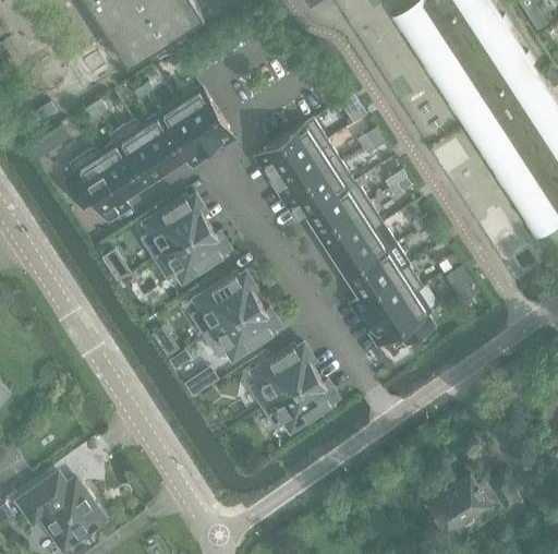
[(84,0),(129,68),(204,19),(192,0),(84,0)]
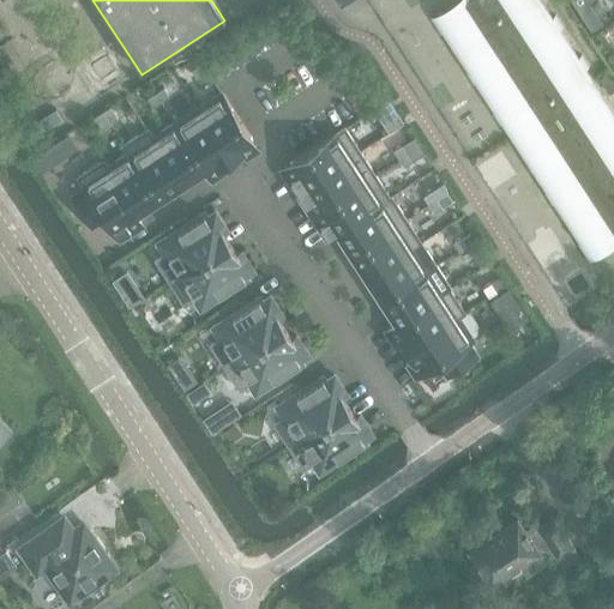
[(537,0),(474,0),(433,28),(440,40),(444,37),(469,76),(465,78),(473,90),(477,88),(495,115),(492,119),(499,130),(503,127),(548,196),(543,199),(552,210),(555,207),(581,246),(576,248),(584,260),(613,241),(613,116),(585,73),(590,71),(582,59),(578,62),(560,34),(564,31),(557,19),(552,22),(537,0)]
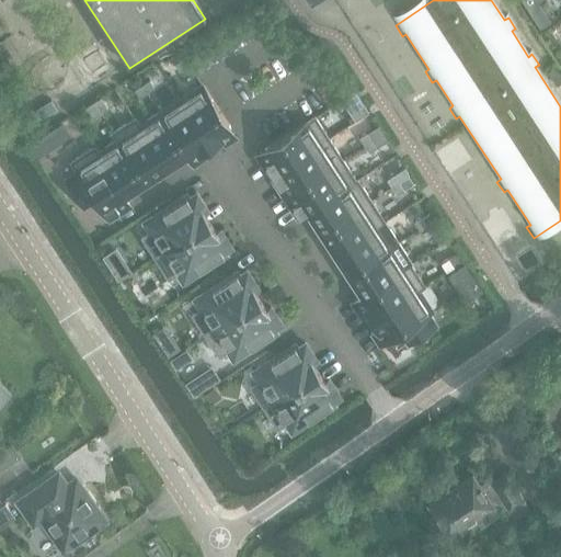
[(517,0),(515,1),(538,36),(551,29),(537,7),(546,0),(517,0)]
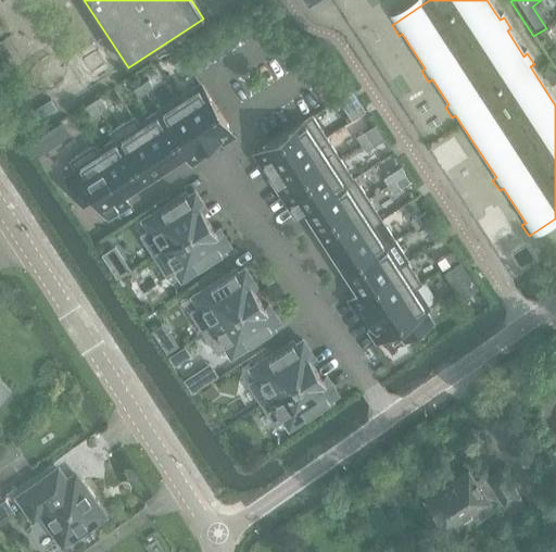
[(13,38),(0,17),(0,37),(3,44),(13,38)]
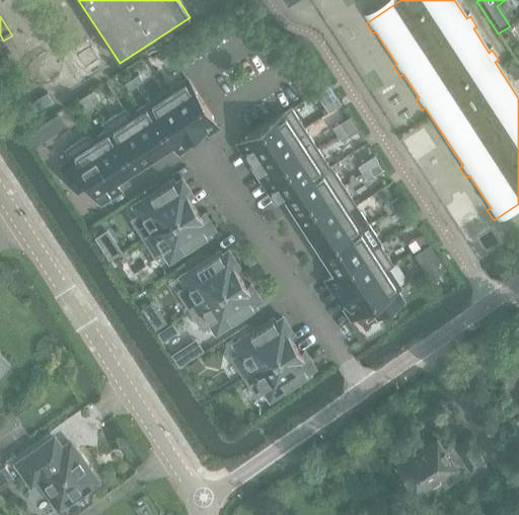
[(162,63),(166,69),(173,65),(168,58),(162,63)]
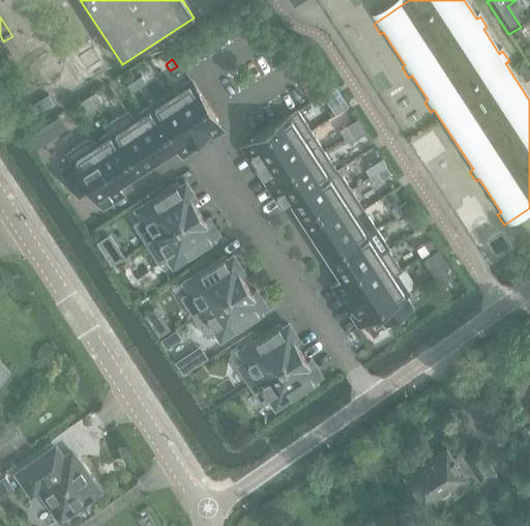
[(141,79),(134,83),(139,91),(146,86),(141,79)]
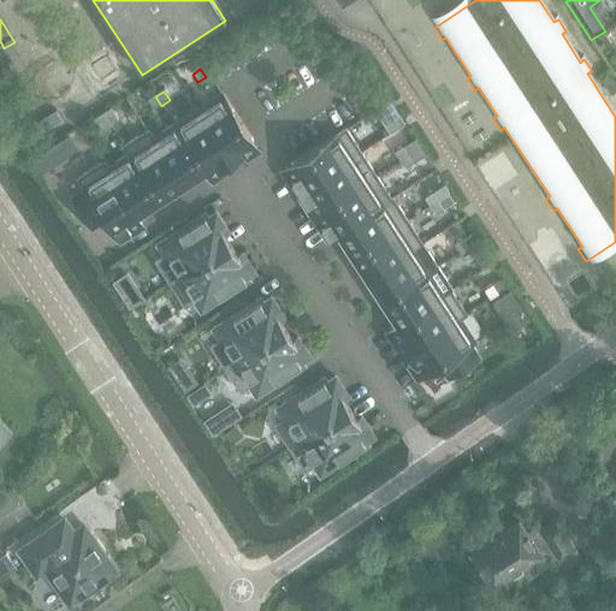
[(155,96),(148,101),(153,111),(161,106),(155,96)]
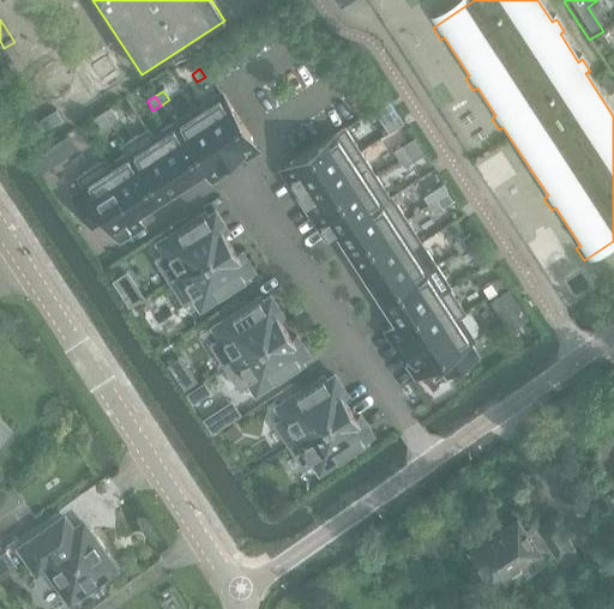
[(251,142),(223,98),(199,114),(230,163),(244,155),(242,152),(253,145),(251,142)]
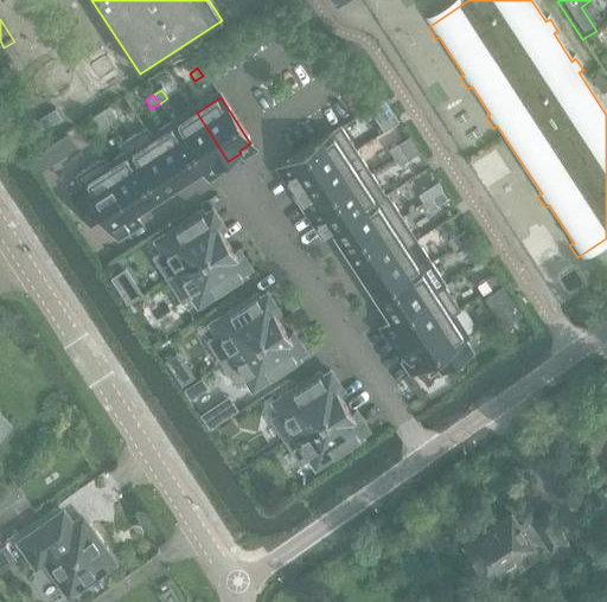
[(366,117),(371,126),(383,119),(378,110),(366,117)]
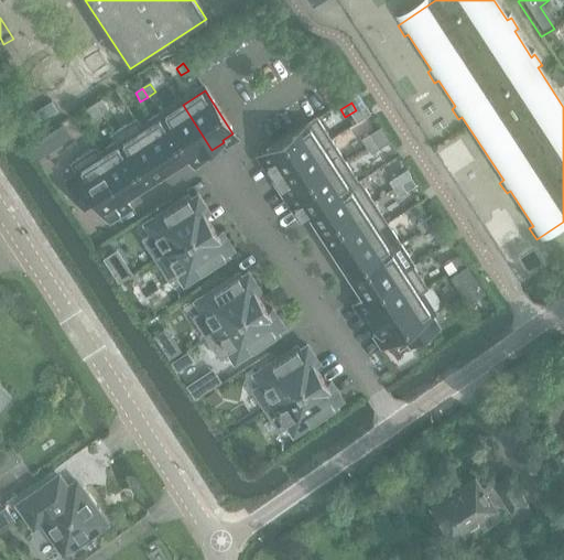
[(43,124),(57,114),(51,105),(36,115),(43,124)]
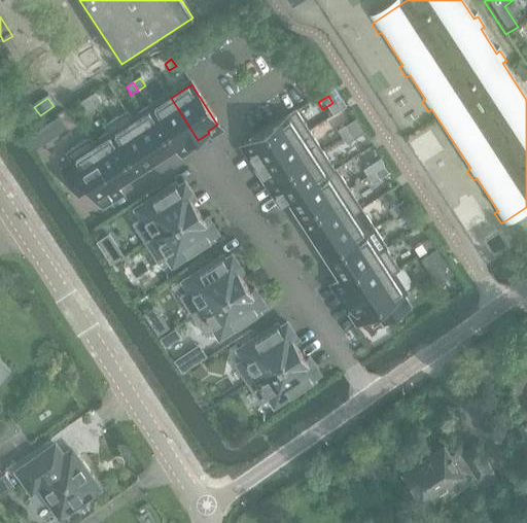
[(198,140),(171,98),(151,110),(177,150),(186,145),(187,147),(198,140)]
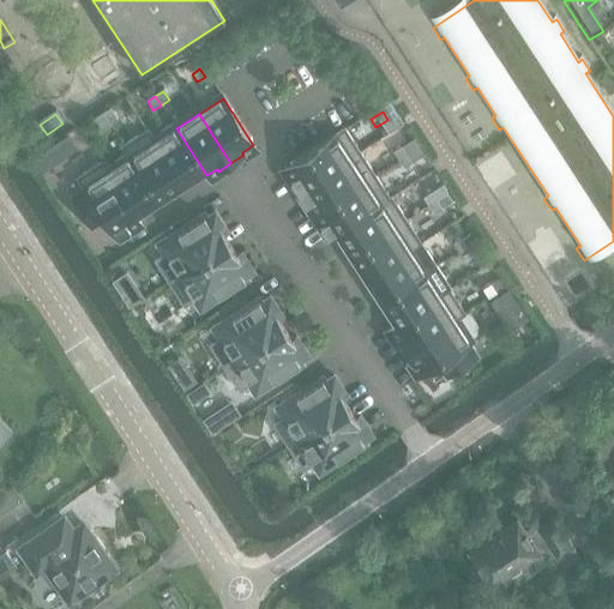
[(119,121),(109,127),(115,134),(124,130),(119,121)]
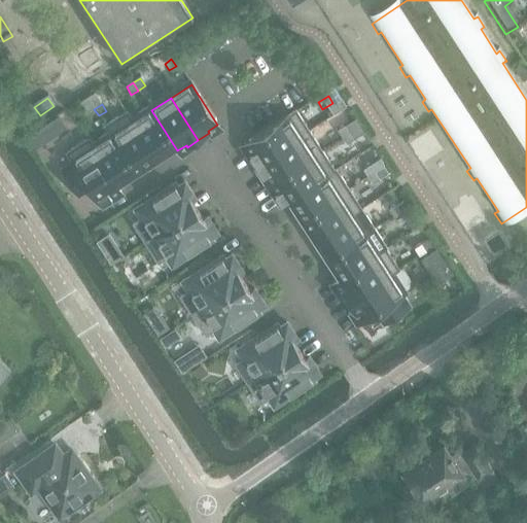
[(94,109),(88,113),(92,120),(99,115),(94,109)]
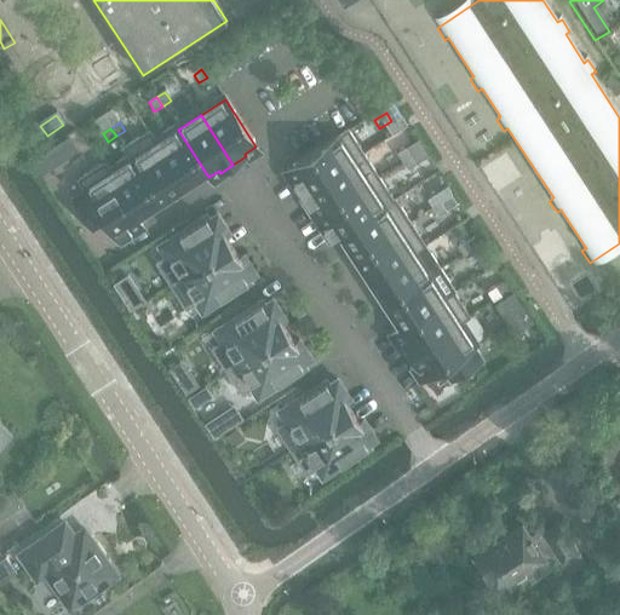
[(156,144),(149,134),(148,136),(183,189),(194,180),(206,174),(207,178),(208,177),(178,130),(156,144)]
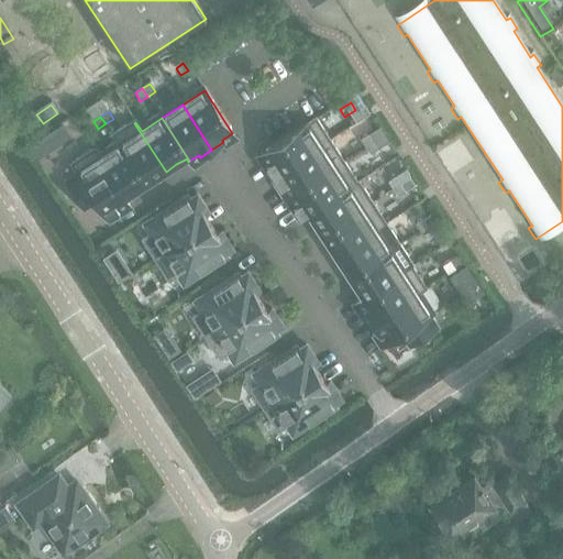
[(272,164),(269,165),(277,177),(330,143),(316,121),(308,125),(268,151),(268,152),(265,154),(272,164)]
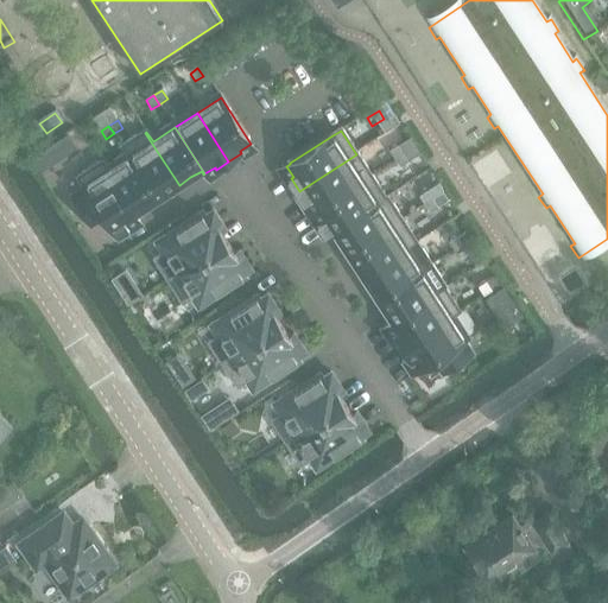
[(179,185),(145,133),(122,147),(157,200),(179,185)]
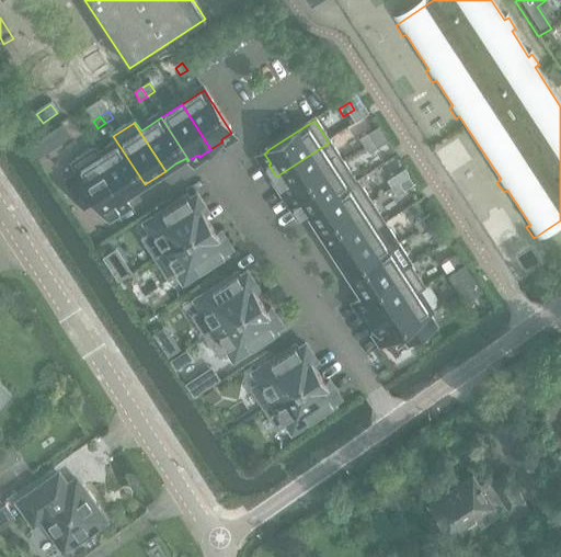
[(378,129),(367,136),(371,144),(382,137),(378,129)]
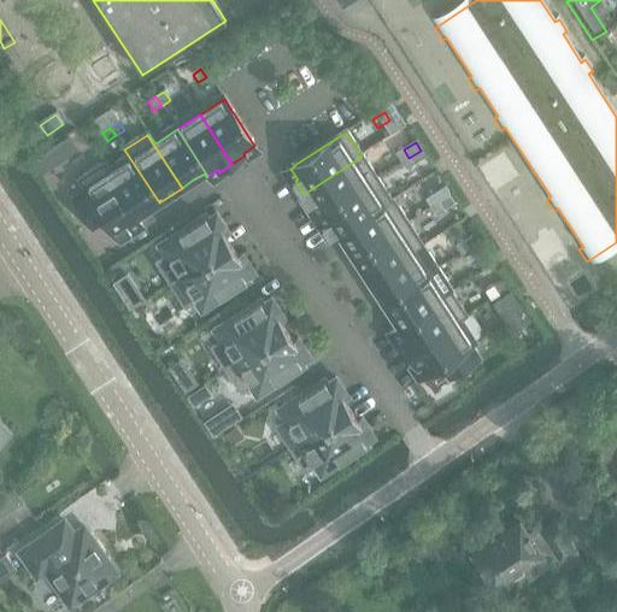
[(109,174),(104,165),(103,166),(139,222),(140,221),(136,217),(159,202),(124,149),(123,149),(129,158),(116,166),(117,169),(109,174)]
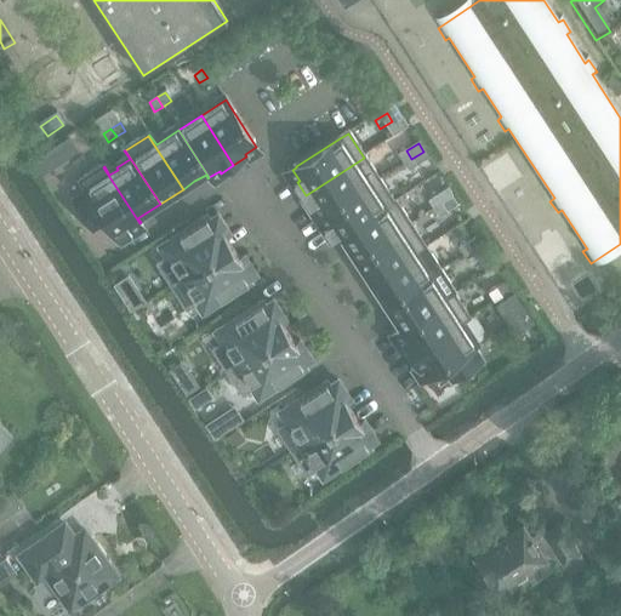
[(411,159),(406,150),(398,155),(404,165),(411,159)]
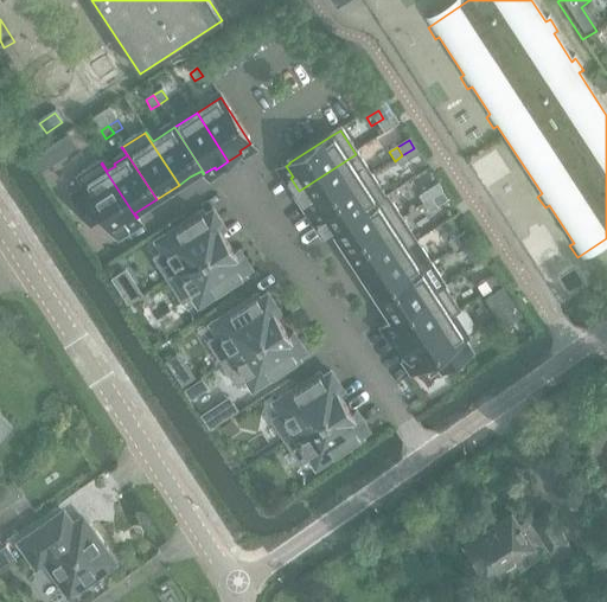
[(414,148),(402,155),(408,164),(419,155),(414,148)]
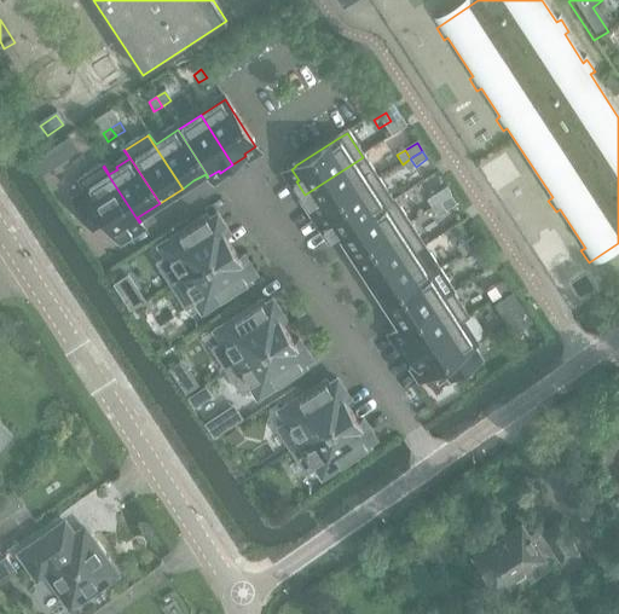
[(44,157),(32,166),(40,179),(53,171),(44,157)]
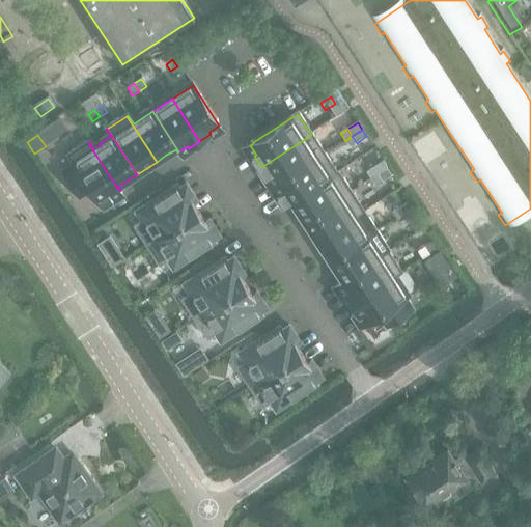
[(276,186),(324,155),(311,135),(261,167),(269,177),(271,176),(276,186)]
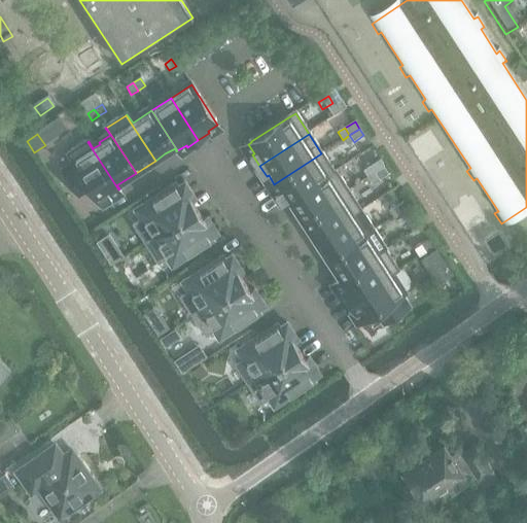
[(347,146),(354,142),(349,135),(343,140),(347,146)]
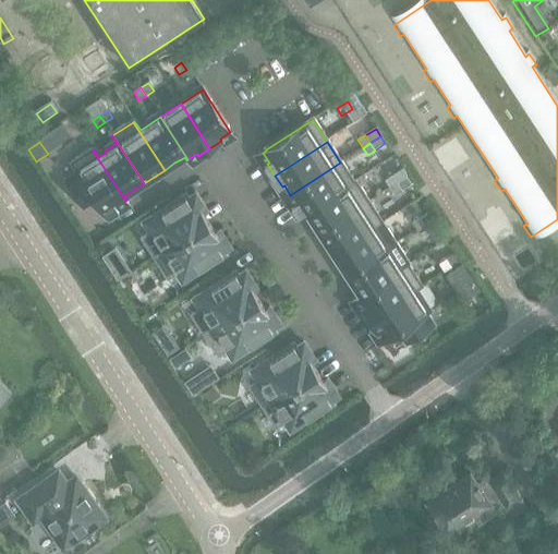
[(118,208),(116,206),(125,201),(93,151),(71,165),(79,176),(67,183),(83,208),(95,201),(105,216),(118,208)]
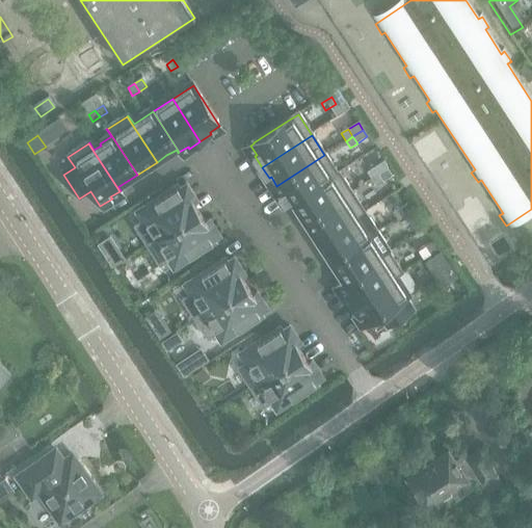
[(288,207),(293,204),(338,175),(324,155),(276,186),(283,194),(281,195),(288,207)]
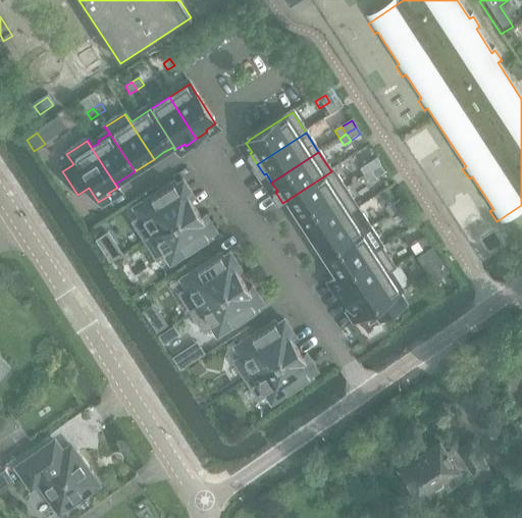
[(372,172),(367,165),(360,169),(365,177),(372,172)]
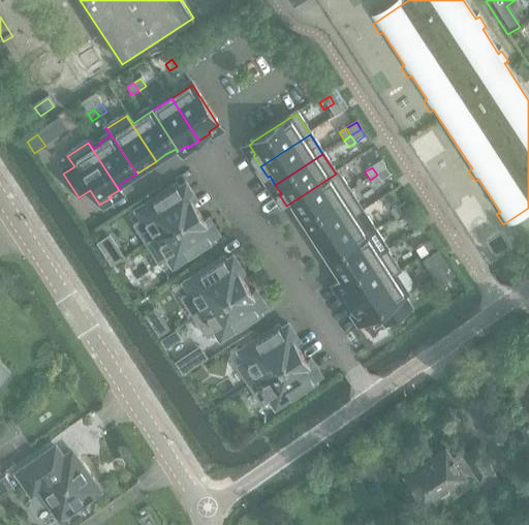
[(385,170),(377,175),(381,182),(390,176),(385,170)]
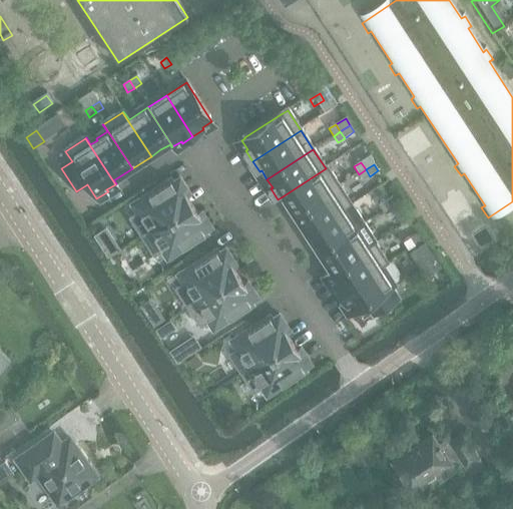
[(283,196),(296,215),(341,186),(328,167),(326,168),(283,196)]
